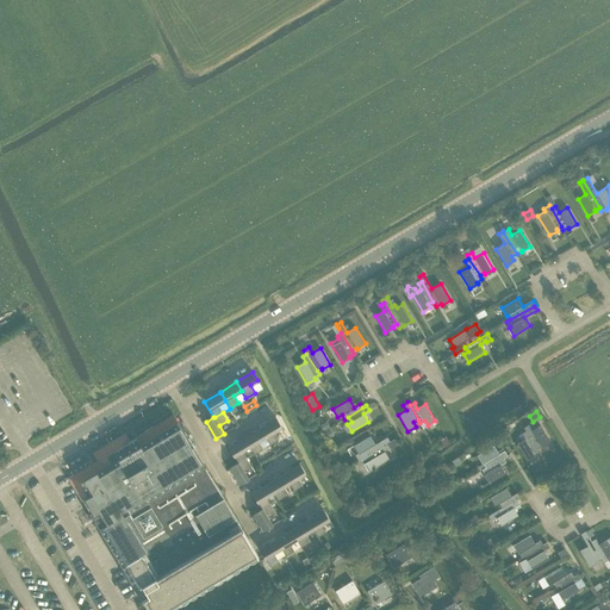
[(99,460),(69,478),(123,567),(131,580),(137,591),(143,587),(149,597),(145,599),(151,609),(162,609),(182,598),(185,604),(260,559),(254,549),(240,527),(235,518),(204,466),(186,437),(174,416),(129,442),(125,435),(101,449),(94,453),(99,460)]
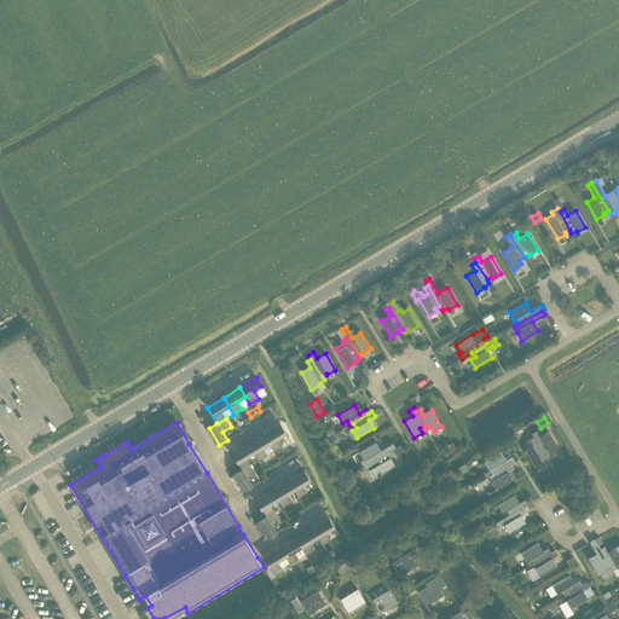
[(281,424),(264,434),(270,444),(275,451),(283,446),(278,438),(285,433),(281,424)]
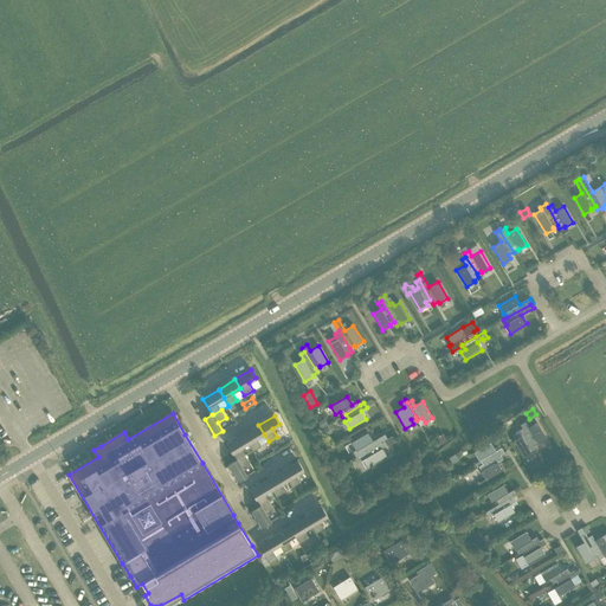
[(321,427),(328,424),(324,418),(317,421),(321,427)]
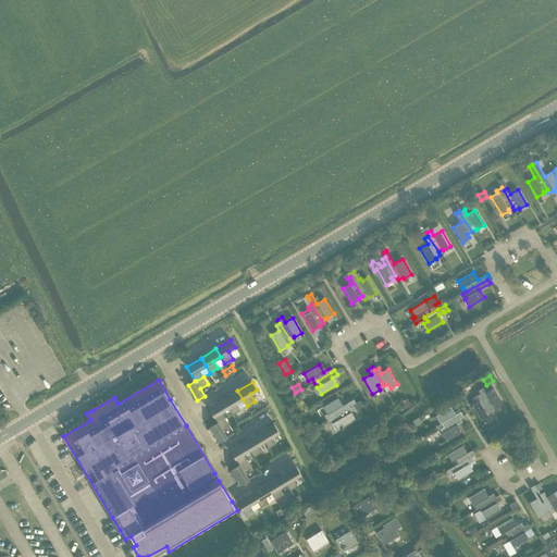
[(478,391),(480,394),(491,409),(494,407),(495,408),(502,404),(493,388),(485,393),(483,387),(478,391)]
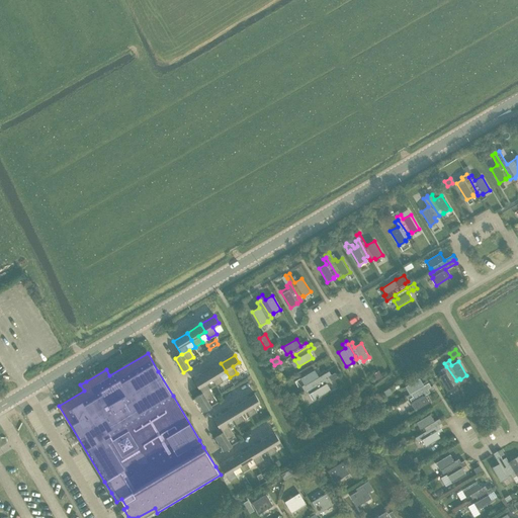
[(223,381),(219,374),(226,371),(221,363),(207,371),(211,379),(216,385),(223,381)]
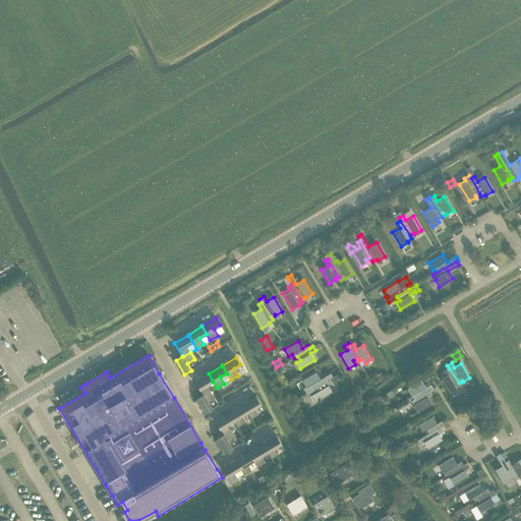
[(456,389),(460,386),(459,383),(449,368),(446,370),(449,375),(442,380),(450,394),(457,390),(456,389)]
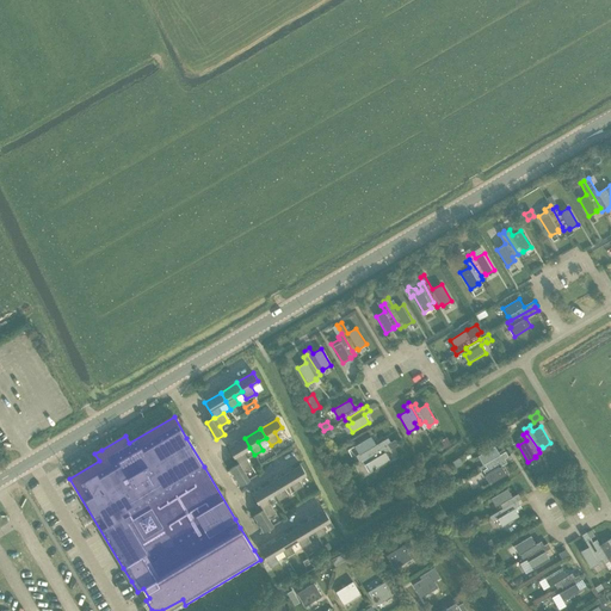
[(359,462),(362,461),(362,460),(390,443),(388,438),(376,445),(371,437),(355,446),(358,454),(356,456),(359,462)]
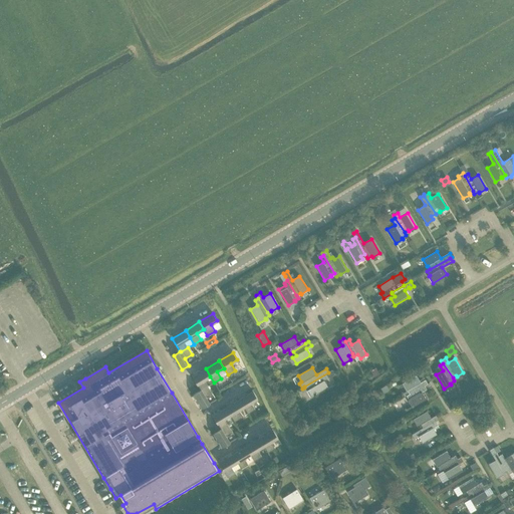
[(369,371),(372,377),(378,373),(375,367),(369,371)]
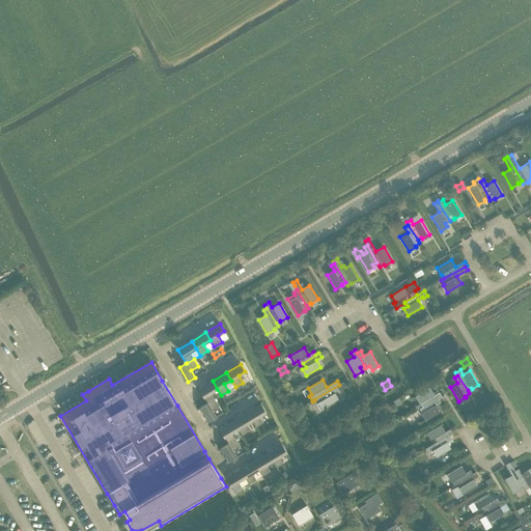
[(211,393),(217,389),(213,381),(199,390),(207,403),(215,399),(211,393)]
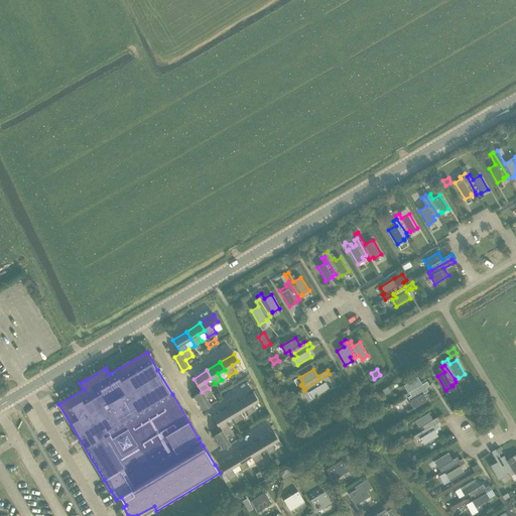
[(334,372),(330,374),(305,388),(305,389),(311,399),(329,389),(325,382),(336,376),(334,372)]
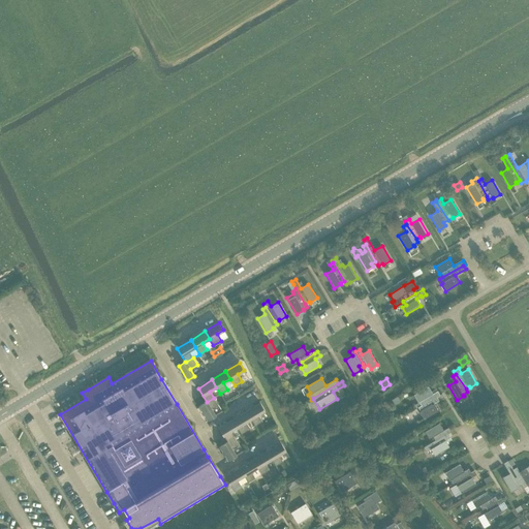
[(418,403),(419,402),(422,405),(439,395),(436,389),(432,392),(429,386),(414,395),(418,403)]
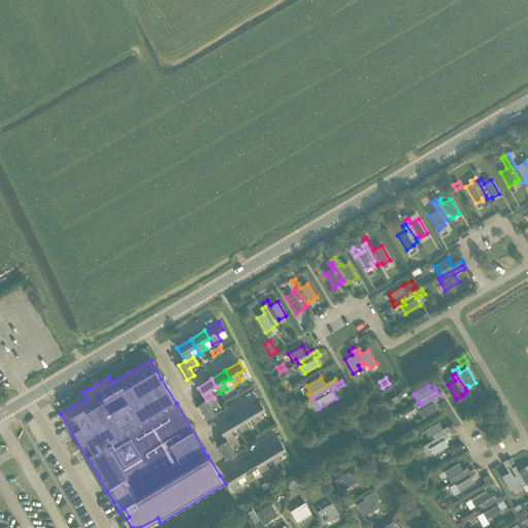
[(421,404),(417,406),(420,410),(419,411),(423,419),(437,410),(433,402),(438,400),(443,397),(440,393),(438,394),(421,404)]
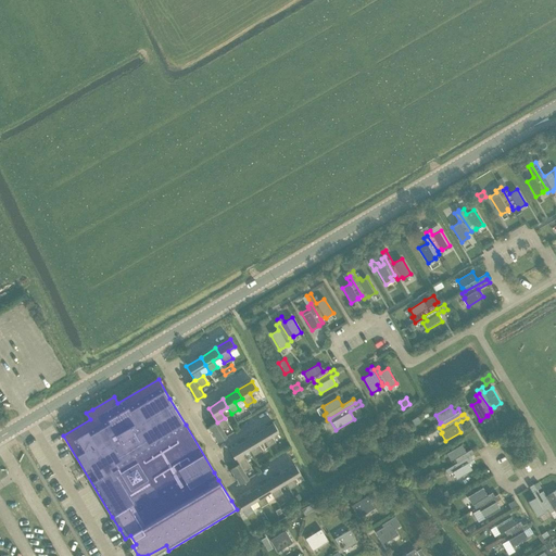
[(411,420),(414,426),(420,421),(417,416),(411,420)]
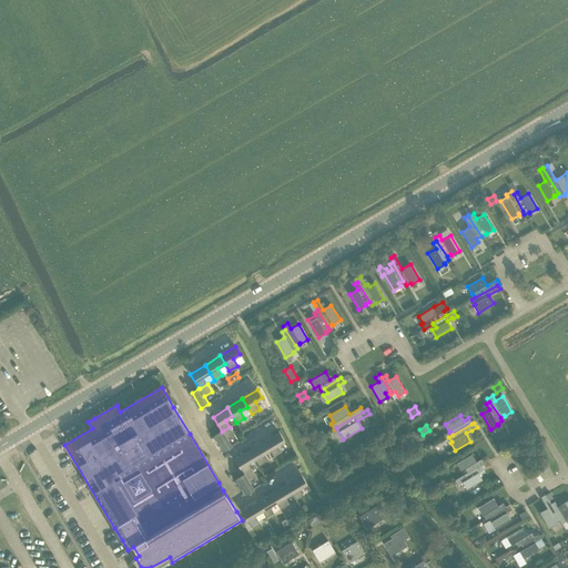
[(234,435),(230,427),(222,432),(214,436),(223,452),(231,446),(226,439),(234,435)]
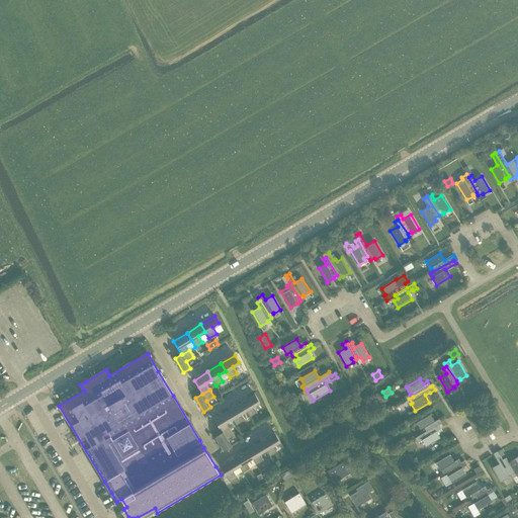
[(241,403),(246,410),(245,410),(250,417),(257,413),(253,406),(259,402),(255,395),(241,403)]
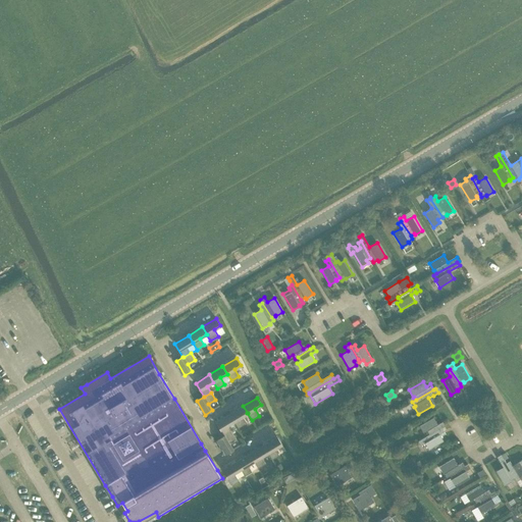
[(243,406),(229,414),(233,421),(233,422),(238,428),(245,424),(241,417),(247,413),(248,413),(243,406)]
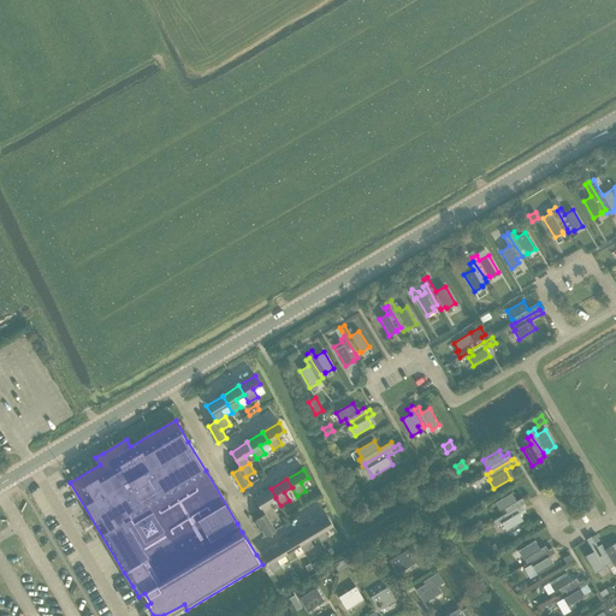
[(254,498),(265,515),(273,510),(268,502),(276,498),(276,497),(271,489),(254,498)]
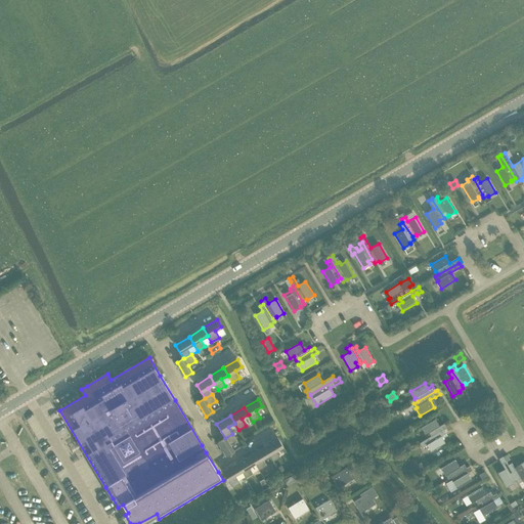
[(425,435),(429,433),(431,436),(443,430),(446,428),(444,424),(439,427),(435,420),(421,428),(425,435)]
